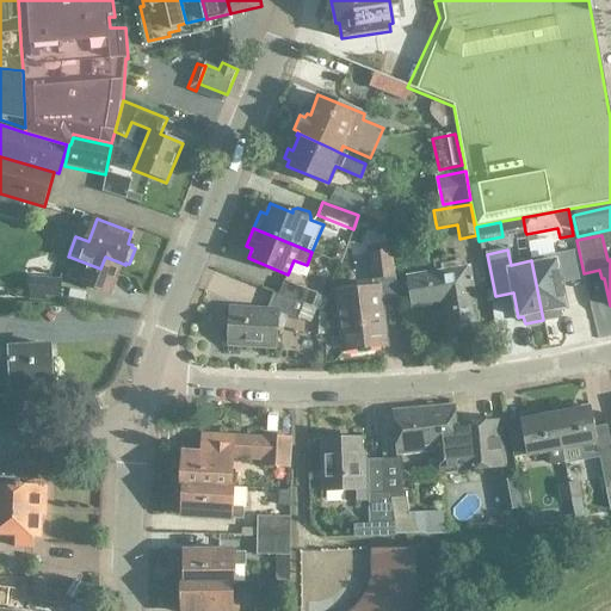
[(368,253),(371,288),(338,292),(345,350),(384,344),(380,301),(396,298),(392,251),(368,253)]
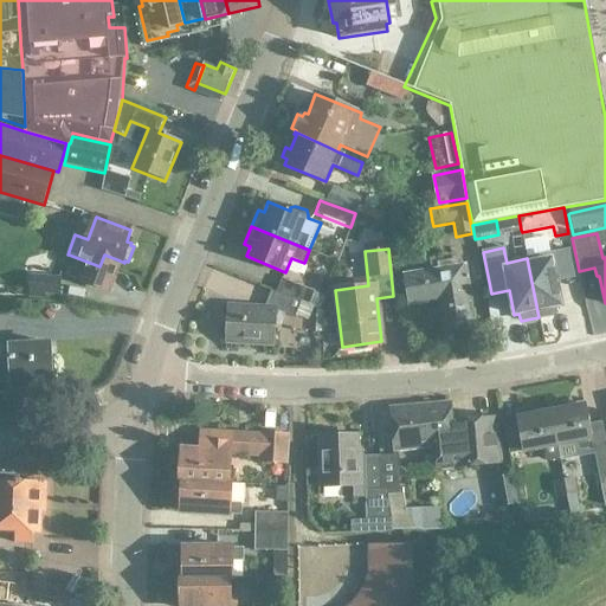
[(527,258),(539,317),(556,314),(555,307),(560,305),(555,282),(574,278),(568,250),(527,258)]
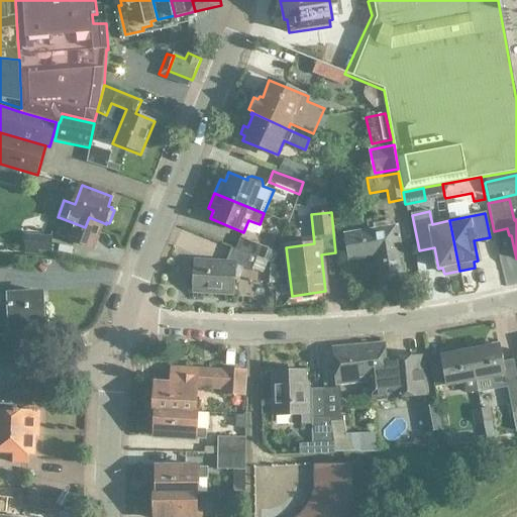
[(85,227),(59,217),(58,219),(66,223),(63,230),(59,229),(57,235),(92,249),(92,247),(95,249),(99,238),(96,237),(102,222),(89,217),(85,227)]
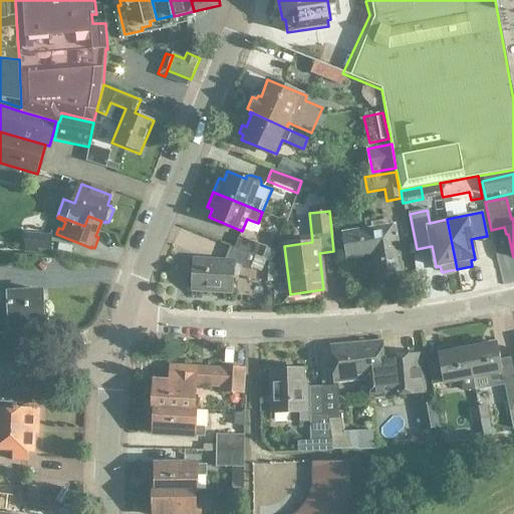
[(369,223),(370,228),(368,228),(372,254),(375,276),(399,273),(397,256),(401,256),(396,224),(389,225),(388,220),(369,223)]
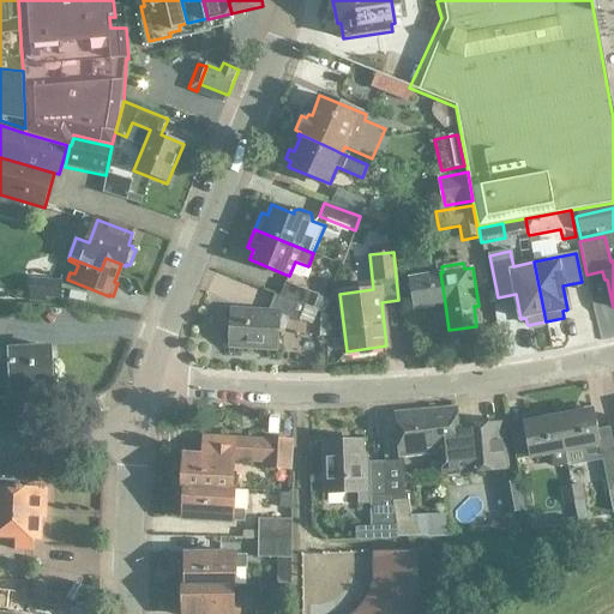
[(445,304),(440,272),(408,277),(413,308),(445,304)]
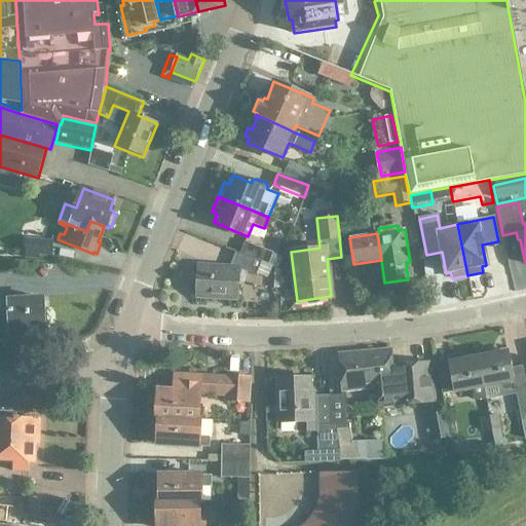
[(35,255),(47,256),(48,243),(24,240),(23,258),(35,259),(35,255)]
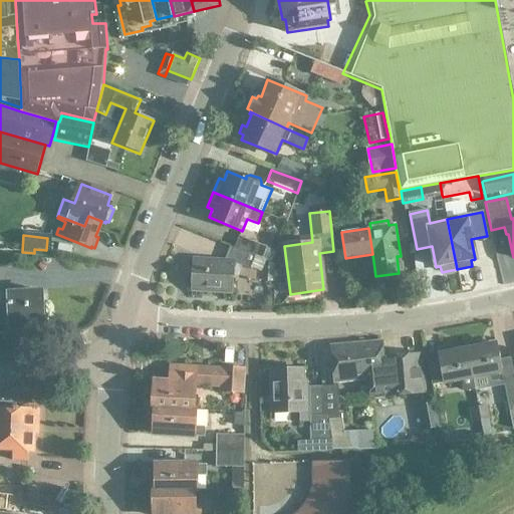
[(239,237),(234,247),(271,262),(275,253),(266,250),(266,248),(239,237)]
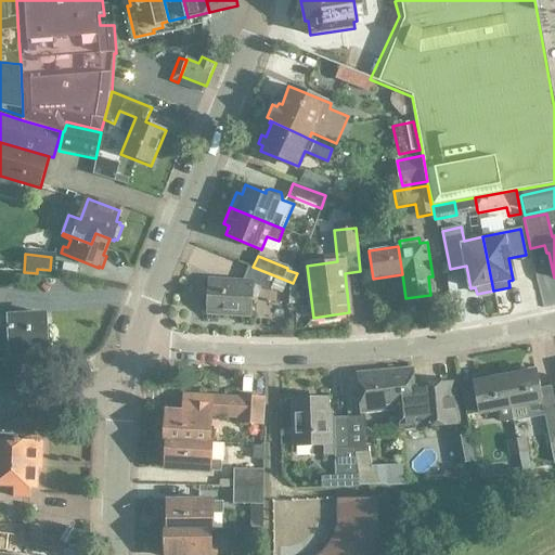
[(293,283),(253,267),(248,265),(242,282),(228,281),(228,280),(209,279),(207,313),(252,315),(254,283),(270,289),(282,295),(287,282),(288,283),(288,305),(295,305),(296,286),(292,285),(293,283)]
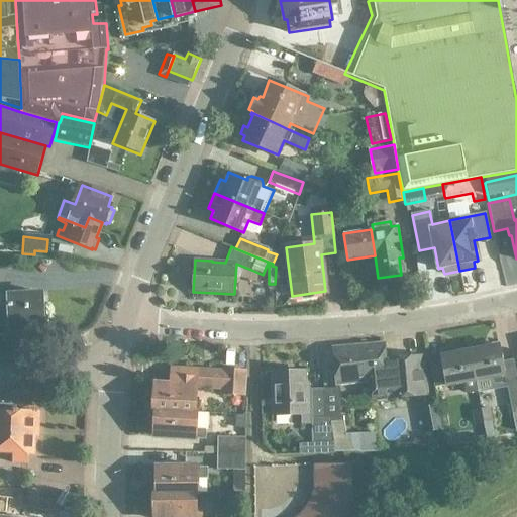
[(43,293),(2,295),(2,304),(0,306),(0,323),(4,326),(10,325),(10,329),(44,327),(43,293)]
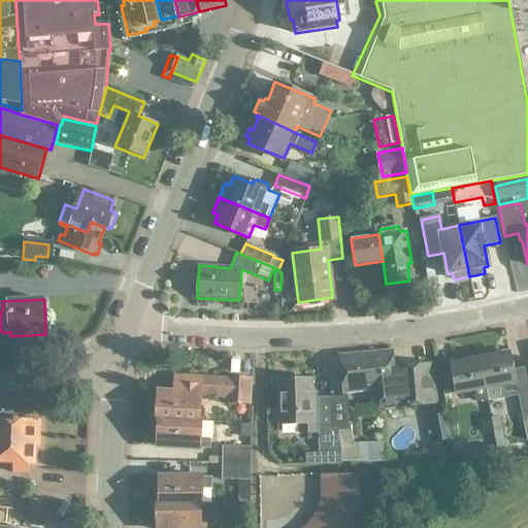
[(376,385),(376,389),(378,407),(434,402),(431,364),(394,367),(392,350),(366,353),(367,367),(371,374),(378,373),(381,385),(376,385)]
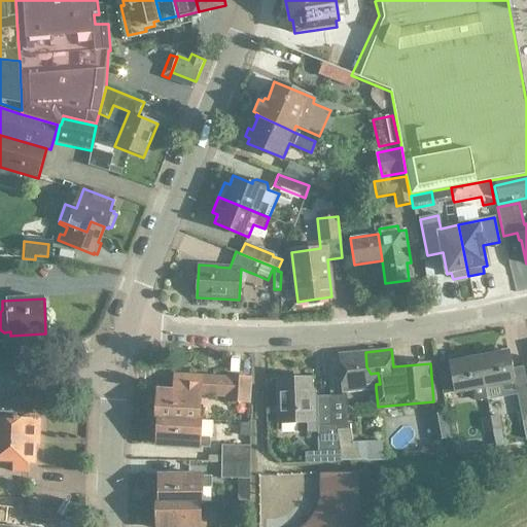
[(478,351),(479,357),(484,386),(501,383),(502,389),(504,390),(513,388),(514,386),(513,381),(515,381),(510,352),(496,354),(495,352),(491,349),(478,351)]
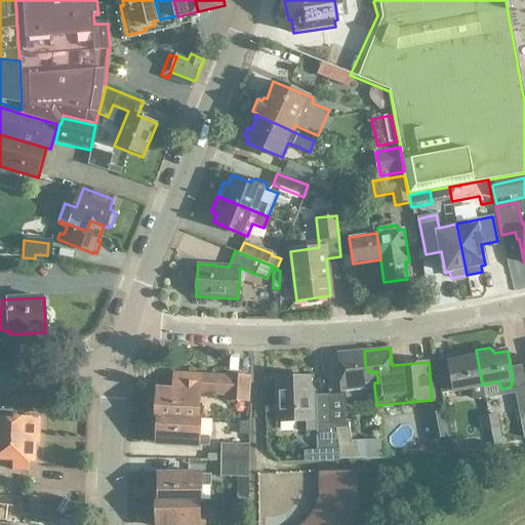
[(365,365),(364,351),(337,354),(341,391),(374,387),(374,382),(378,382),(376,371),(369,372),(365,365)]
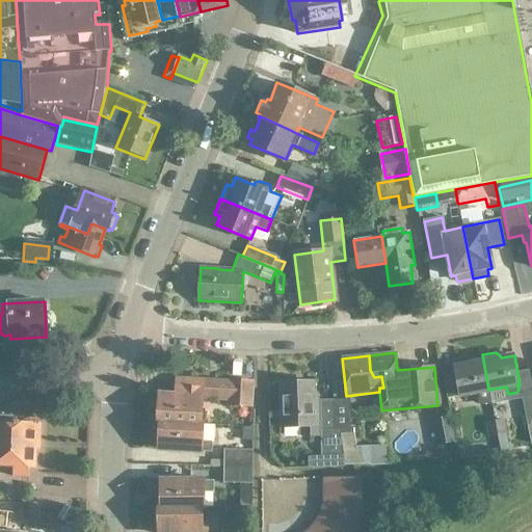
[(483,361),(472,363),(471,361),(467,357),(453,360),(460,395),(477,392),(479,400),(483,404),(491,402),(488,390),(483,361)]
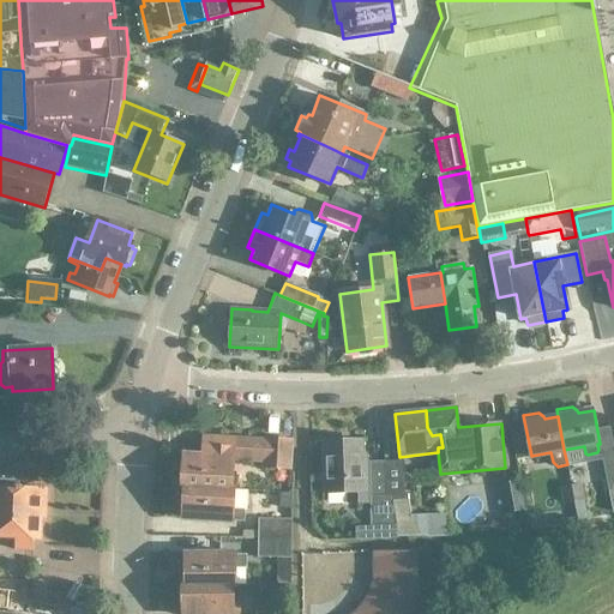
[(185,456),(184,488),(235,489),(235,486),(233,486),(234,462),(262,463),(262,469),(289,470),(292,439),(264,437),(263,439),(210,437),(209,457),(185,456)]
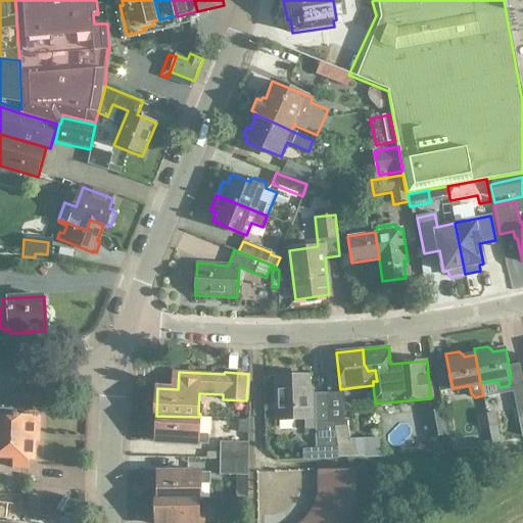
[(297,428),(315,428),(314,395),(310,396),(308,373),(274,374),(275,422),(297,422),(297,428)]
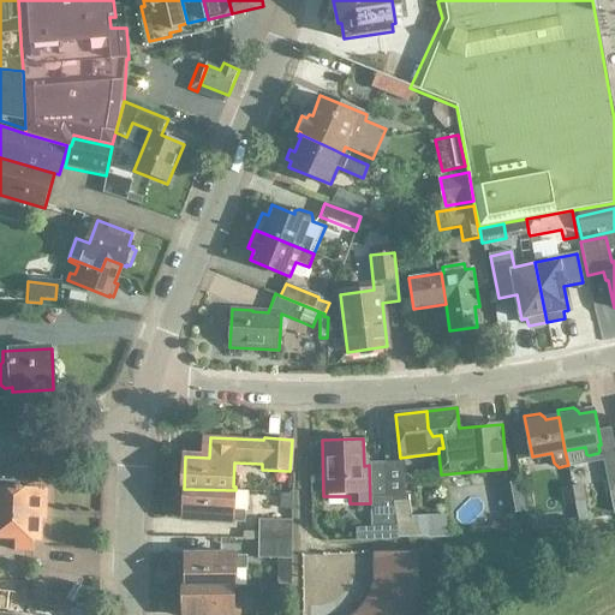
[(614,452),(602,454),(609,497),(614,495),(614,452)]
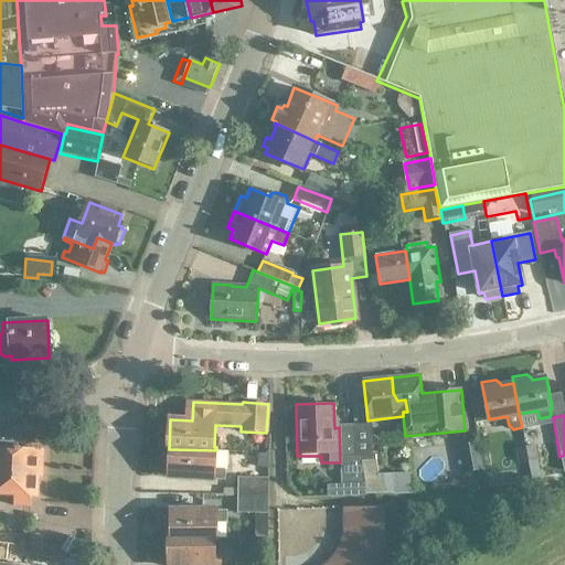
[(341,486),(364,484),(364,483),(355,426),(340,426),(340,462),(341,486)]
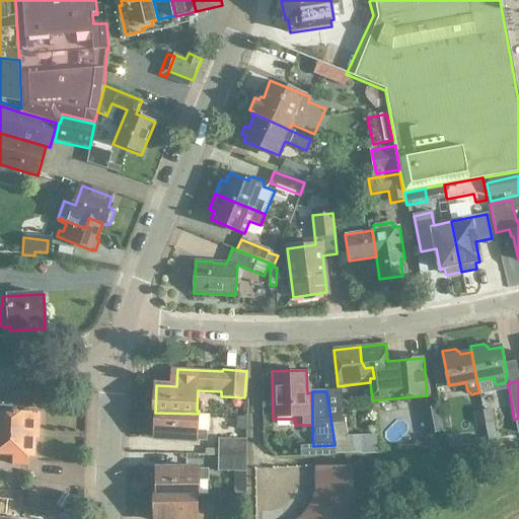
[(335,444),(335,445),(337,455),(377,453),(376,449),(352,450),(348,445),(344,420),(342,417),(342,391),(326,391),(335,444)]
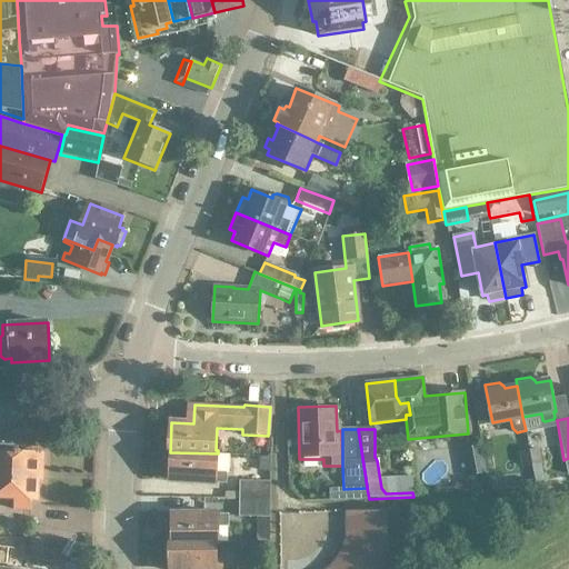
[(461,449),(467,478),(485,475),(479,446),(461,449)]
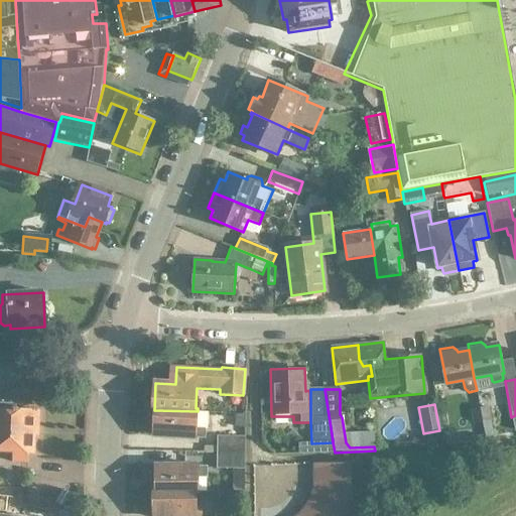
[(488,407),(480,408),(482,420),(490,419),(488,407)]
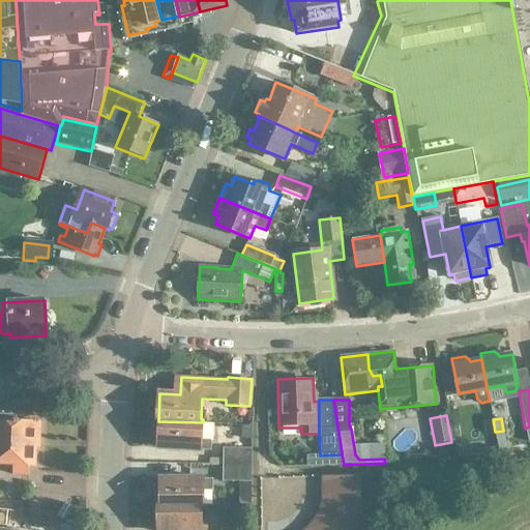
[(487,434),(495,432),(493,419),(484,421),(487,434)]
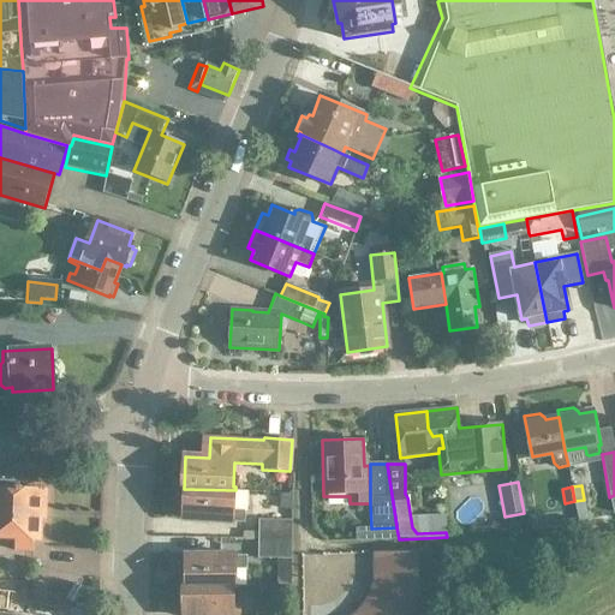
[(46,519),(47,490),(0,488),(0,538),(16,539),(16,549),(34,550),(34,539),(41,539),(42,519),(46,519)]
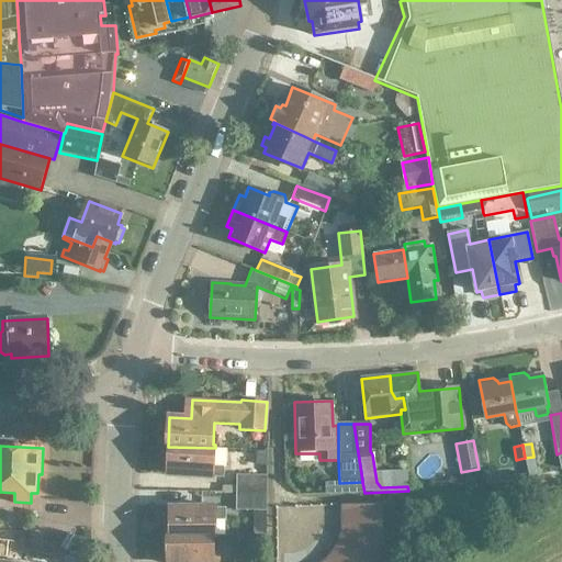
[(215,448),(168,447),(168,448),(170,448),(169,474),(214,475),(214,478),(223,478),(223,468),(214,467),(215,448)]
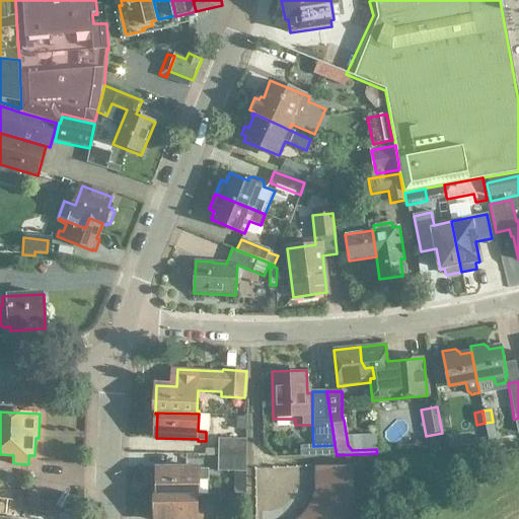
[(218,439),(218,454),(245,455),(246,439),(218,439)]
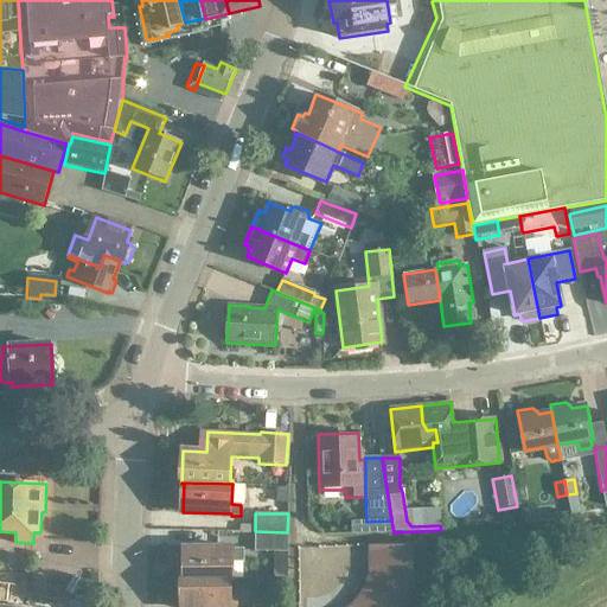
[(554,515),(556,530),(570,529),(569,513),(554,515)]
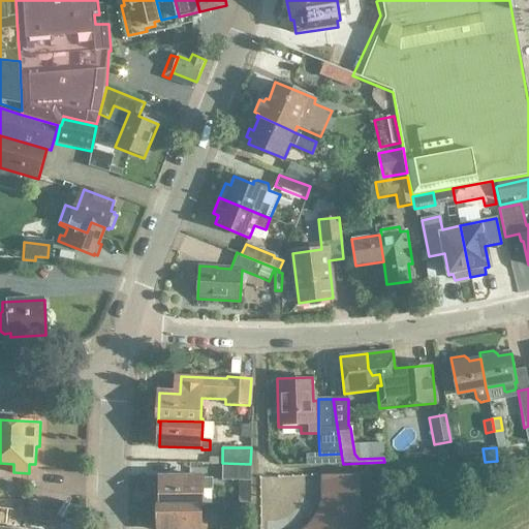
[(250,480),(250,464),(222,463),(221,479),(250,480)]
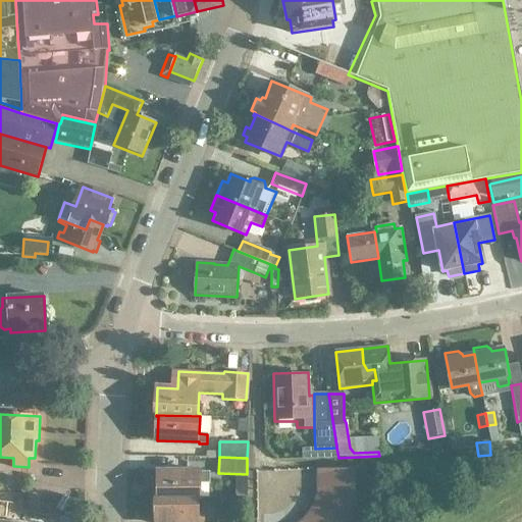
[(348,521),(351,517),(356,497),(354,497),(354,499),(353,499),(353,470),(357,470),(357,468),(316,468),(316,470),(320,470),(320,494),(316,507),(310,517),(304,521),(348,521)]
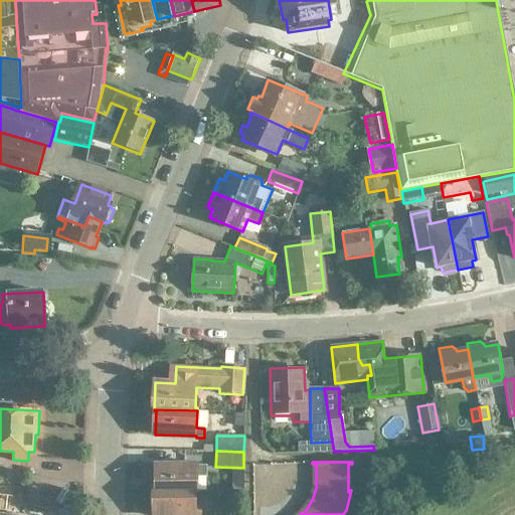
[(155,491),(198,491),(198,477),(203,477),(203,466),(157,465),(156,489),(155,489),(155,491)]
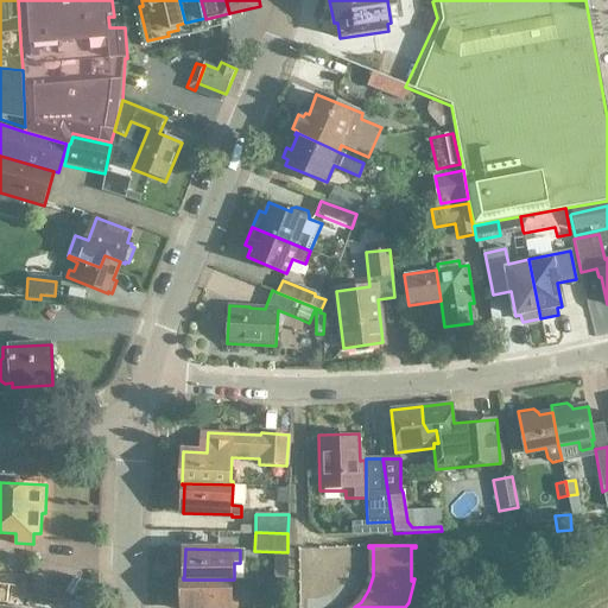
[(234,583),(234,580),(183,580),(182,607),(236,607),(238,597),(229,597),(229,583),(234,583)]
